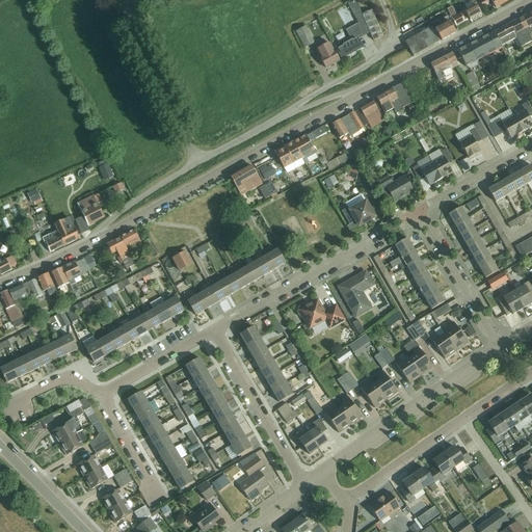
[(490,0),(496,8),(510,0),(490,0)]
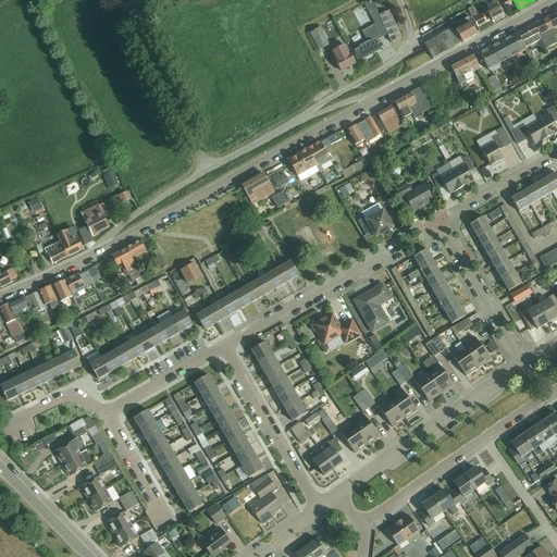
[(366,40),(350,49),(358,62),(362,60),(369,56),(374,53),(379,50),(374,41),(373,39),(379,36),(380,38),(387,34),(379,16),(372,3),(366,7),(375,25),(362,33),(366,40)]
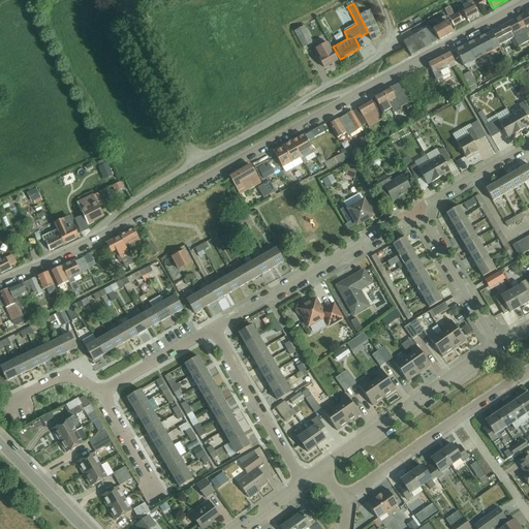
[(478,14),(473,6),(449,20),(454,26),(466,20),(467,21),(471,19),(473,20),(476,18),(476,16),(478,14)]
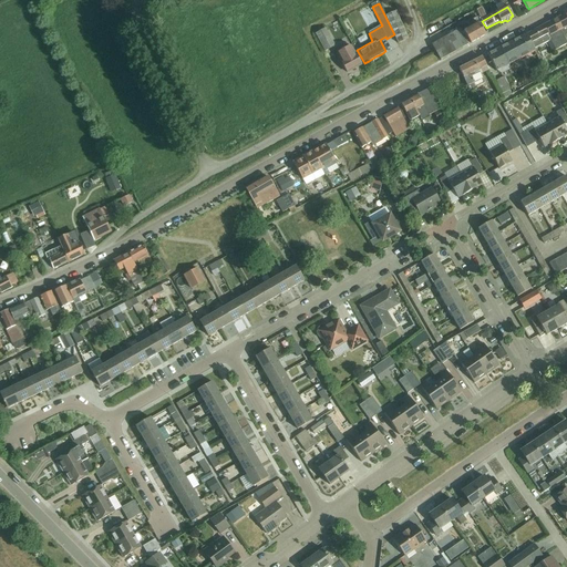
[(385,17),(399,44),(408,40),(395,12),(385,17)]
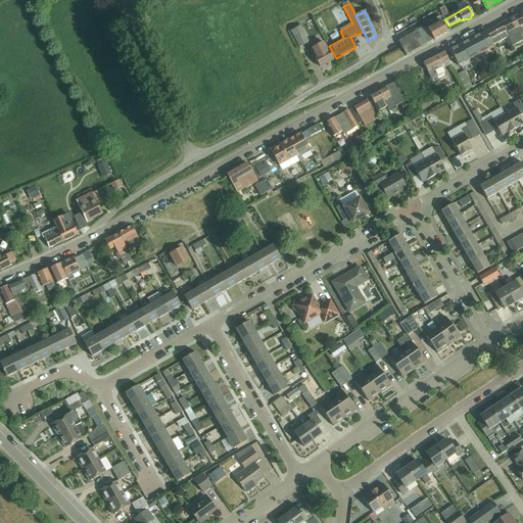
[(503,22),(503,24),(514,46),(522,40),(522,39),(520,34),(522,32),(522,16),(521,13),(503,22)]
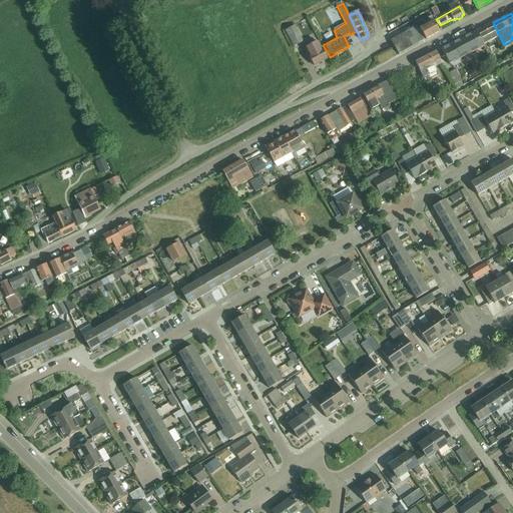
[(440,32),(434,21),(420,29),(418,31),(417,29),(407,34),(393,42),(395,47),(400,55),(424,41),(422,38),(424,37),(426,40),(440,32)]
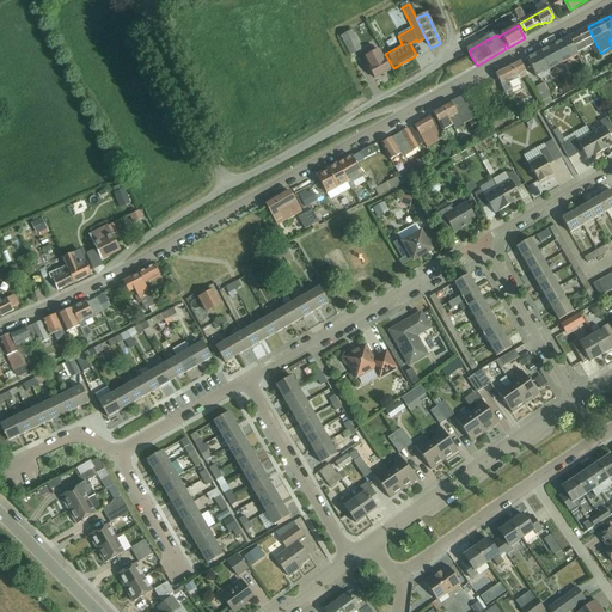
[(588,28),(569,37),(576,53),(591,46),(597,56),(601,54),(588,28)]
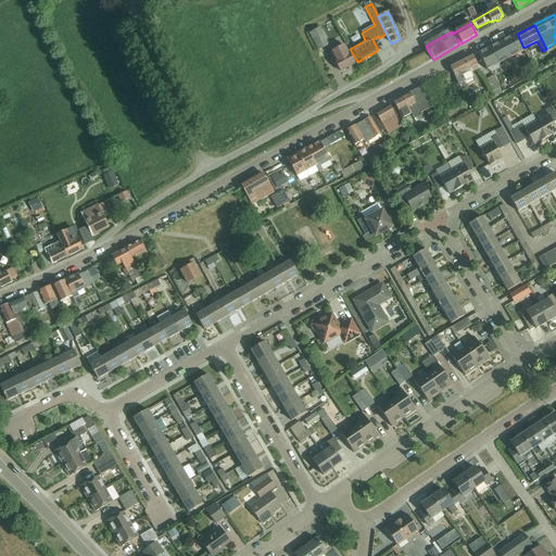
[(318,28),(310,34),(318,51),(328,46),(318,28)]
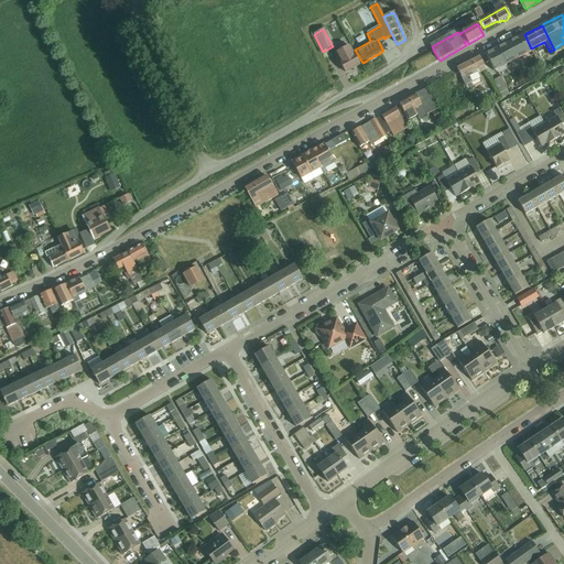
[(365,33),(357,38),(360,43),(368,39),(365,33)]
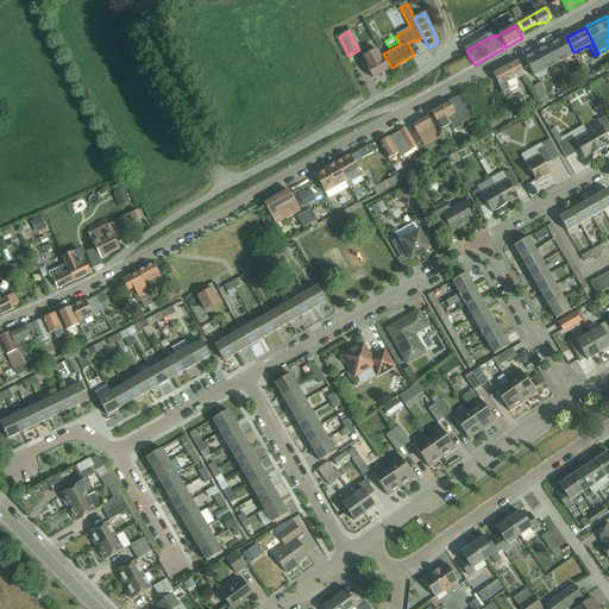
[(566,37),(537,52),(546,70),(575,55),(573,54),(573,52),(566,37)]
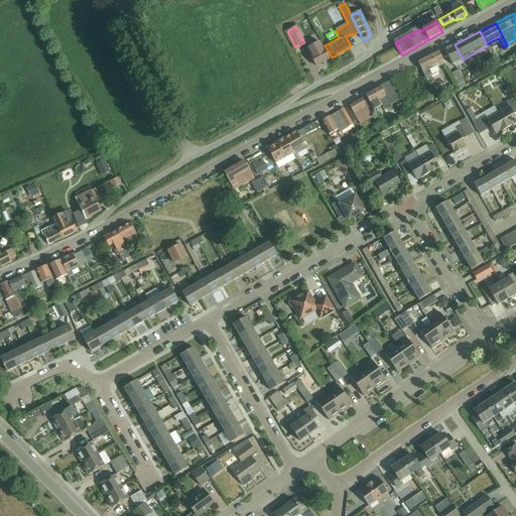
[(319,42),(306,49),(315,67),(329,59),(319,42)]
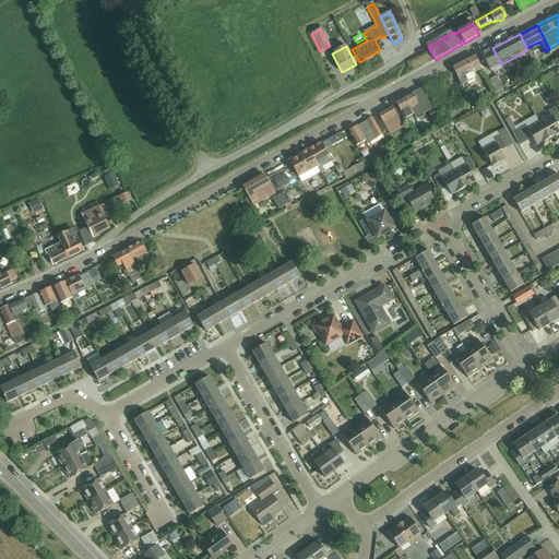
[(501,64),(492,48),(482,55),(489,70),(494,73),(501,70),(500,68),(502,67),(500,64),(501,64)]
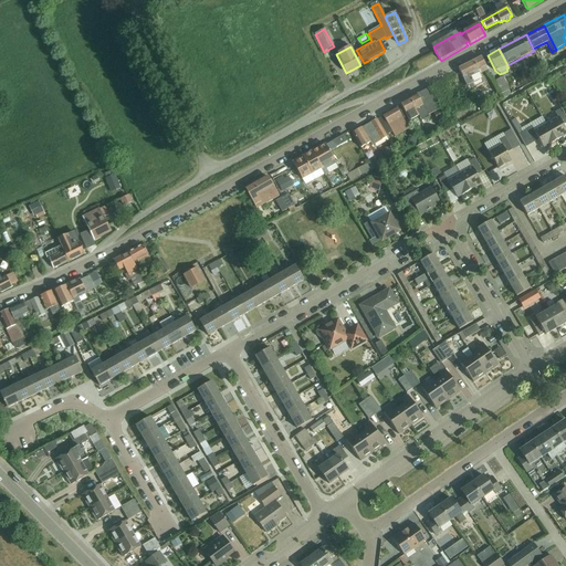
[(481,58),(459,70),(467,86),(473,83),(478,81),(481,79),(479,74),(488,71),(481,58)]
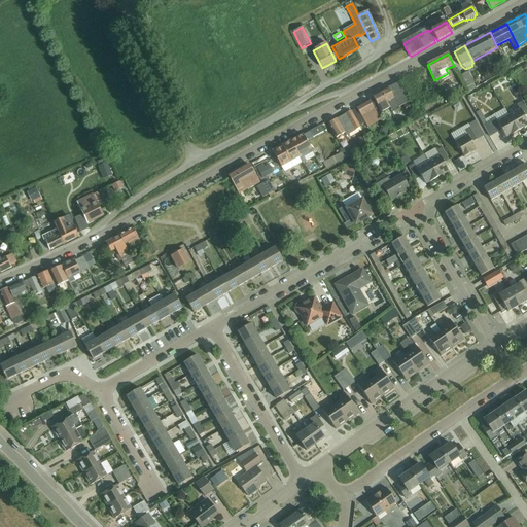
[(460,75),(466,88),(473,84),(467,72),(460,75)]
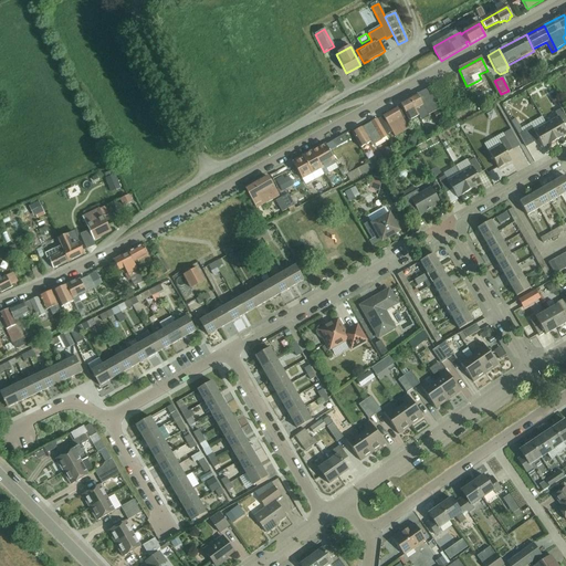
[(400,104),(399,104),(407,118),(409,122),(418,117),(421,124),(428,119),(427,117),(440,109),(435,100),(436,100),(431,92),(430,91),(429,88),(417,95),(400,104)]
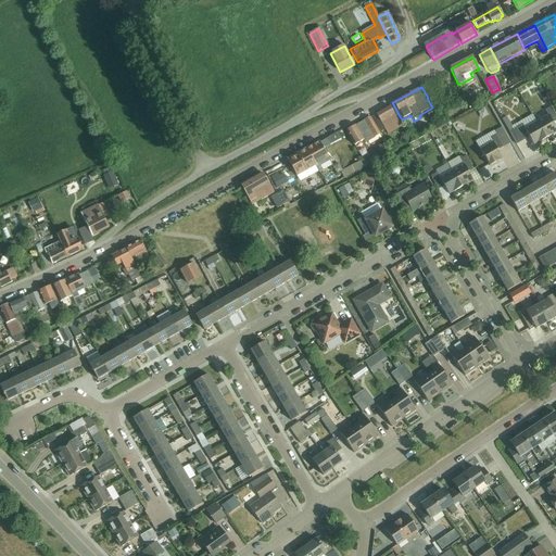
[(376,115),(370,118),(375,127),(379,134),(386,130),(388,135),(401,127),(399,123),(389,106),(376,114),(376,115)]
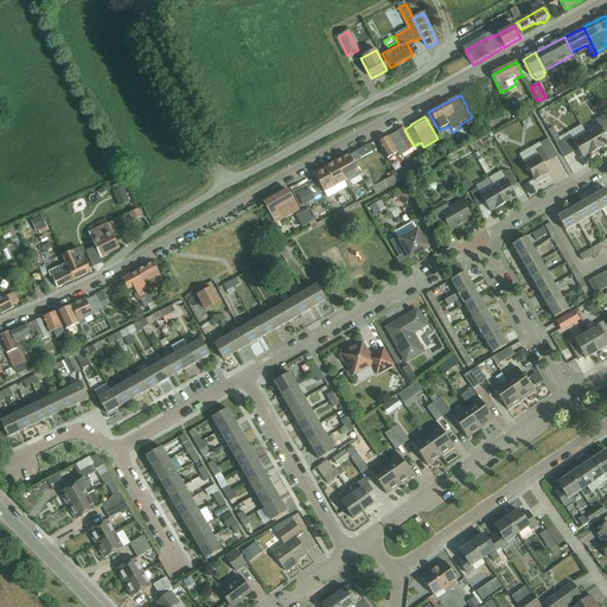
[(599,127),(586,134),(595,152),(606,145),(606,140),(604,135),(606,133),(606,127),(601,117),(595,121),(599,127)]
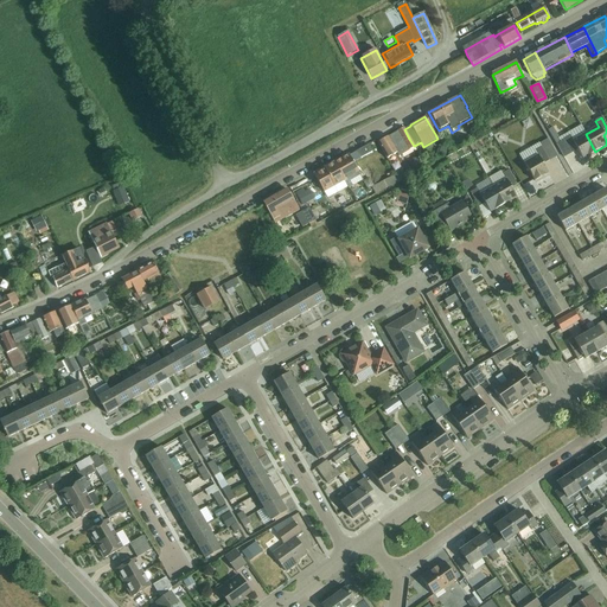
[(473,121),(466,125),(470,131),(477,126),(473,121)]
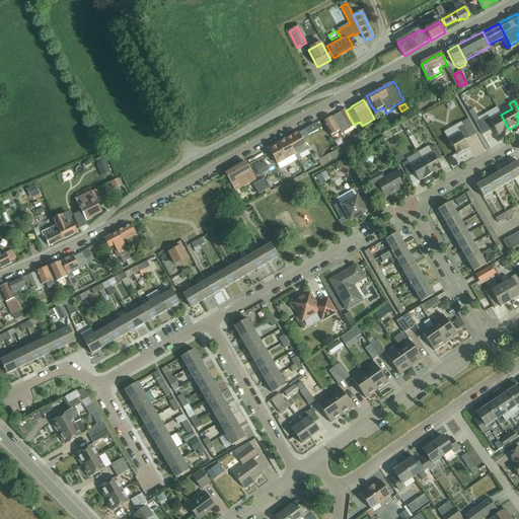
[(350,119),(346,110),(345,109),(340,113),(331,118),(331,117),(322,123),(330,136),(340,131),(341,134),(355,126),(354,125),(350,119)]
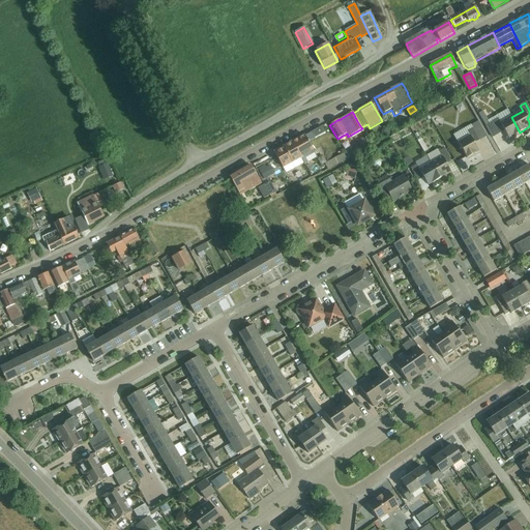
[(520,133),(511,117),(500,123),(497,118),(492,121),(499,135),(504,131),(508,139),(520,133)]
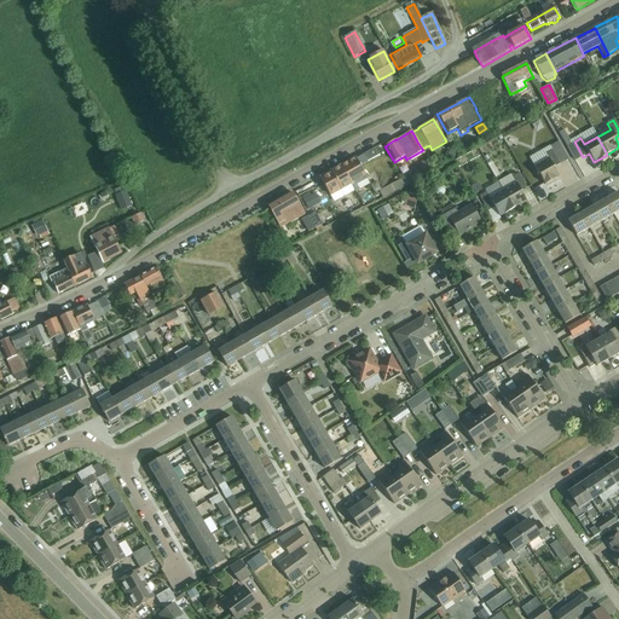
[(376,149),(363,156),(368,163),(380,156),(376,149)]
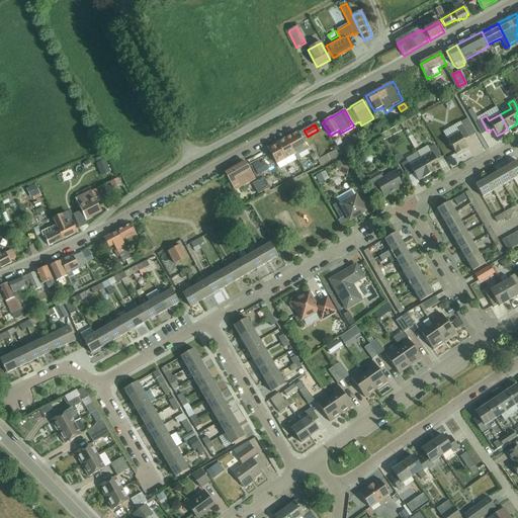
[(447,140),(456,155),(467,149),(463,141),(468,138),(461,125),(455,128),(458,134),(447,140)]
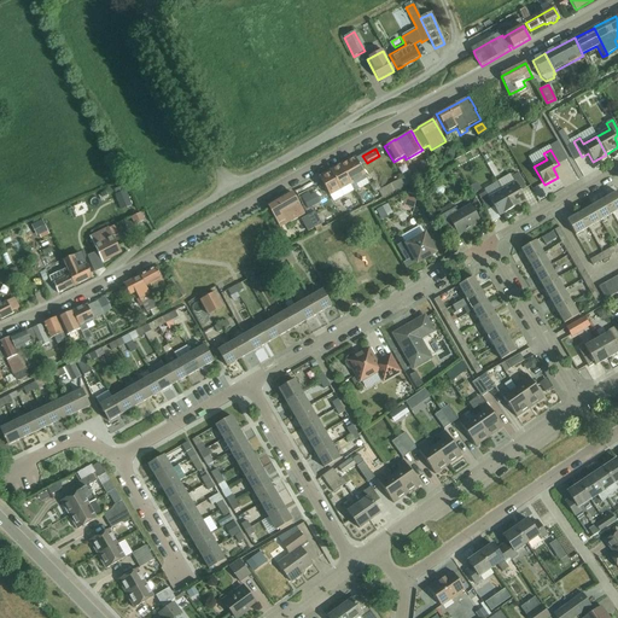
[(355,158),(342,165),(356,191),(368,184),(365,176),(355,158)]
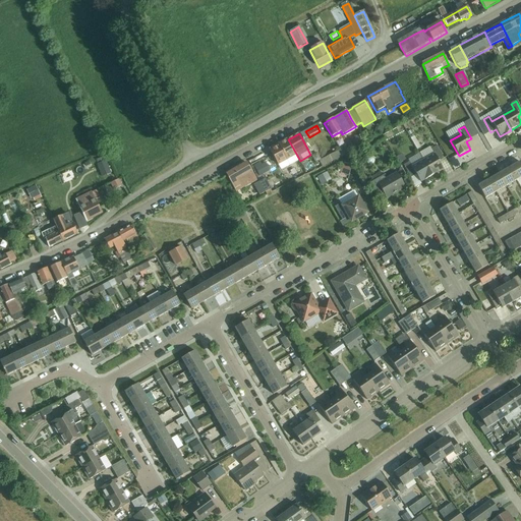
[(273,156),(264,160),(267,166),(276,161),(278,165),(287,161),(286,160),(295,155),(299,162),(300,161),(288,139),(278,146),(270,150),(273,156)]
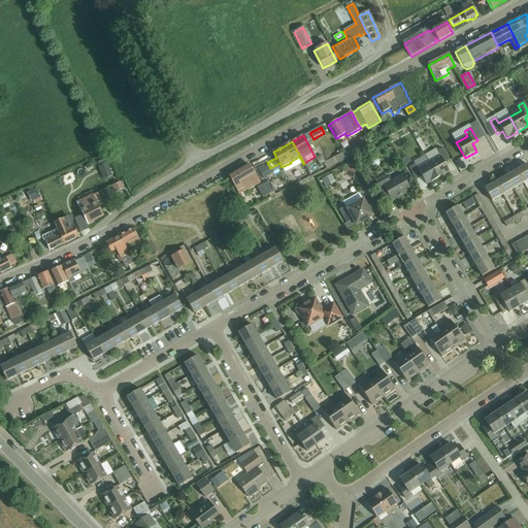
[(439,157),(428,163),(437,178),(449,172),(444,164),(450,161),(442,149),(436,152),(439,157)]
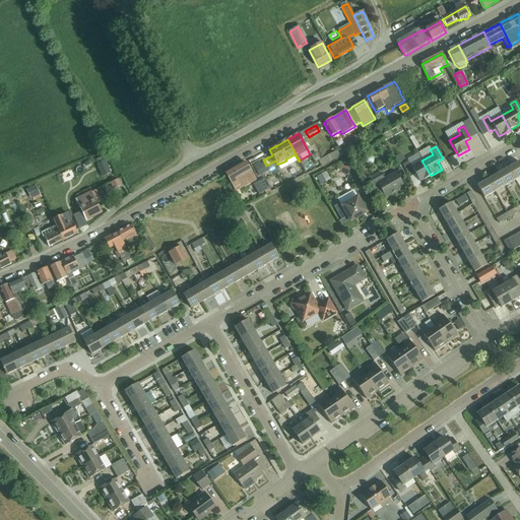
[(324,166),(335,160),(332,152),(320,157),(324,166)]
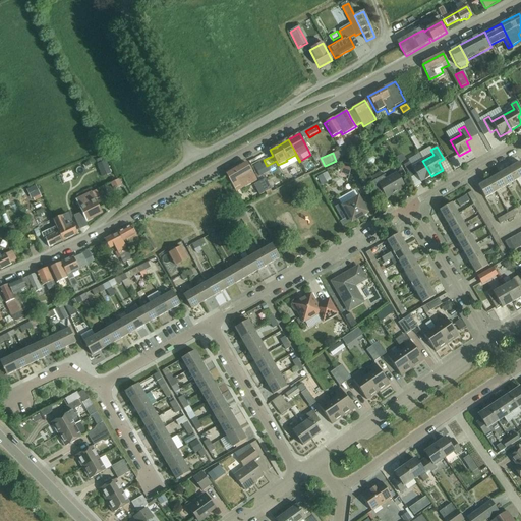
[(104,174),(111,172),(107,159),(100,162),(104,174)]
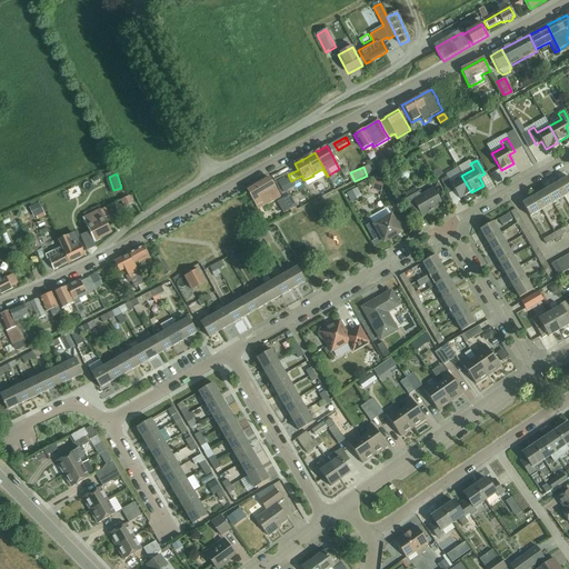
[(471,192),(461,176),(450,182),(447,178),(440,181),(448,195),(453,191),(459,200),(471,192)]
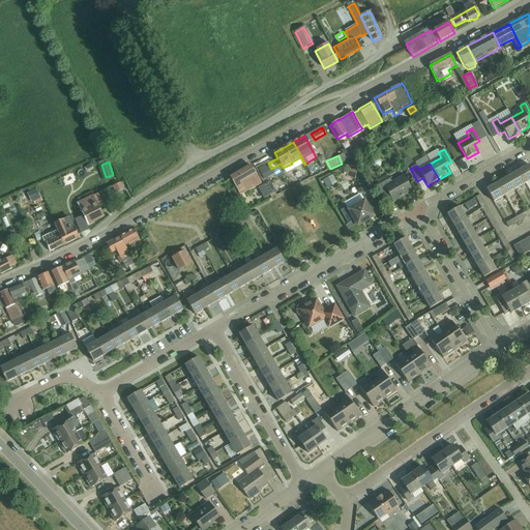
[(529,167),(528,165),(518,171),(525,183),(529,180),(529,167)]
